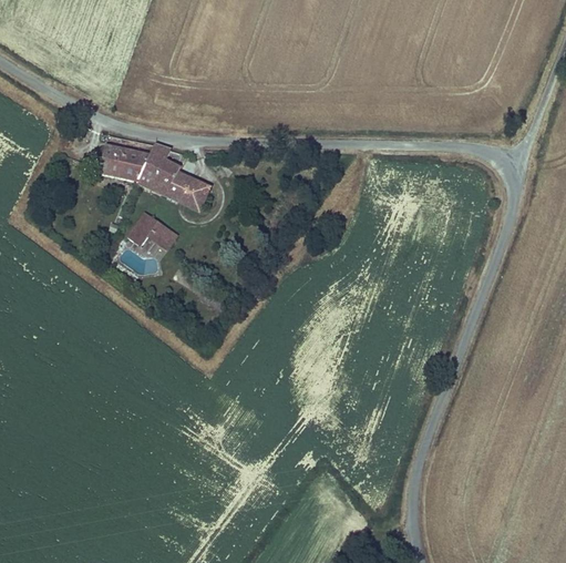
[(166,155),(171,144),(157,141),(153,149),(166,155)]
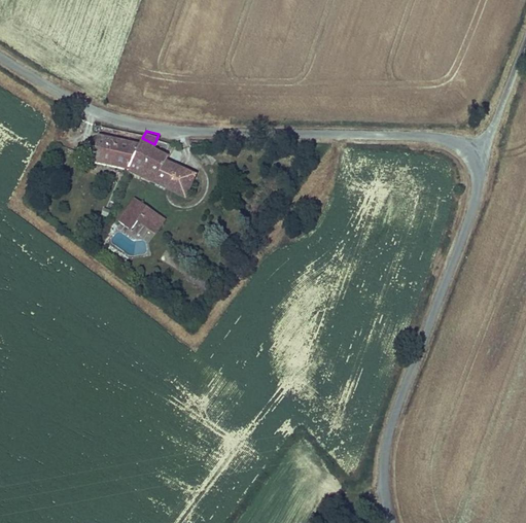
[(95,160),(130,166),(142,139),(99,132),(95,160)]
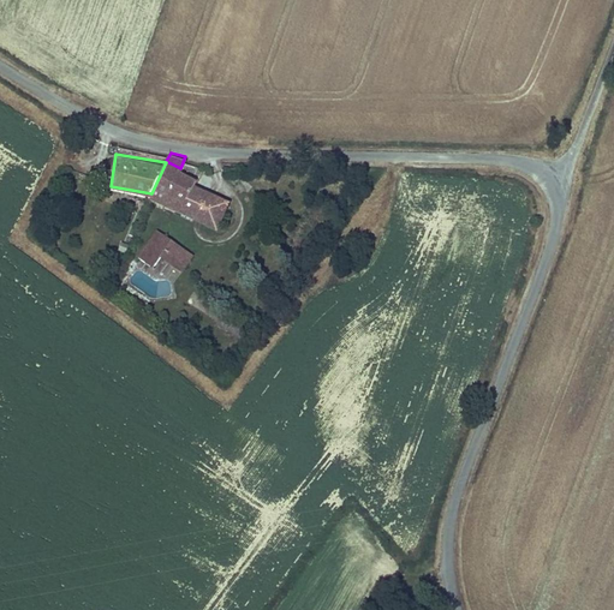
[(180,168),(166,161),(166,162),(151,193),(197,214),(207,186),(197,181),(200,177),(180,168)]
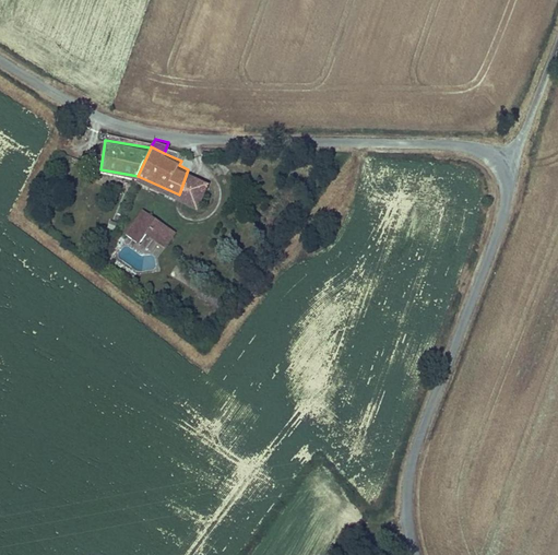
[(188,169),(179,195),(200,203),(210,179),(188,169)]
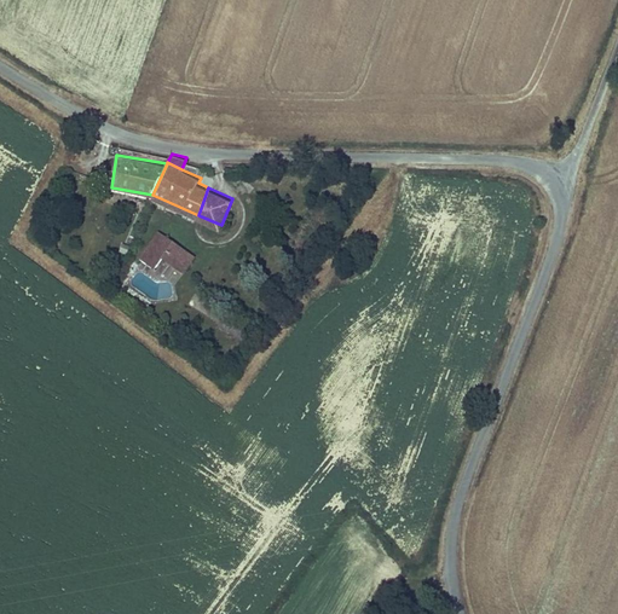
[(165,236),(155,229),(145,243),(155,249),(165,236)]
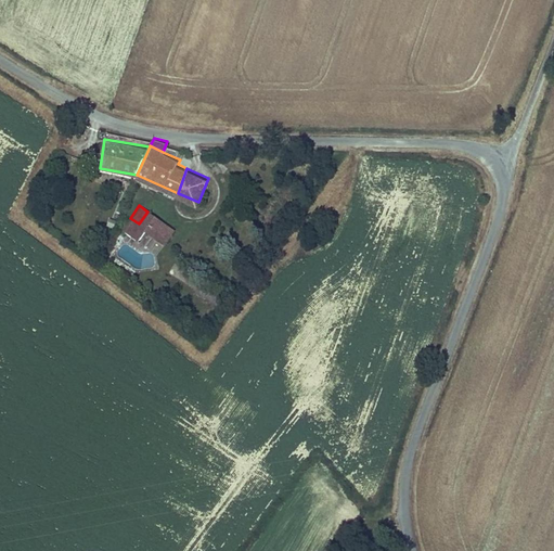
[(139,223),(130,218),(124,230),(138,239),(144,229),(152,233),(160,220),(147,212),(139,223)]
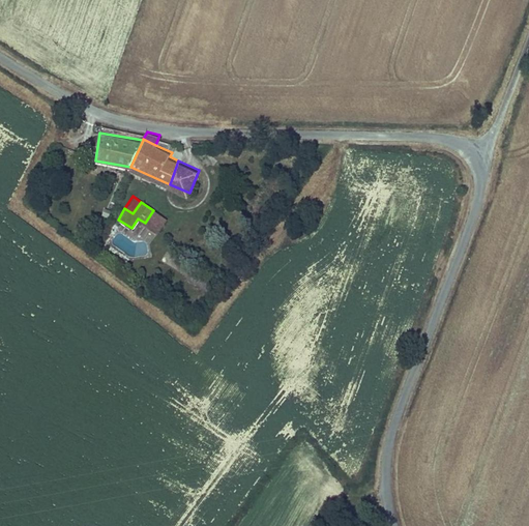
[(156,230),(165,217),(153,210),(145,223),(156,230)]
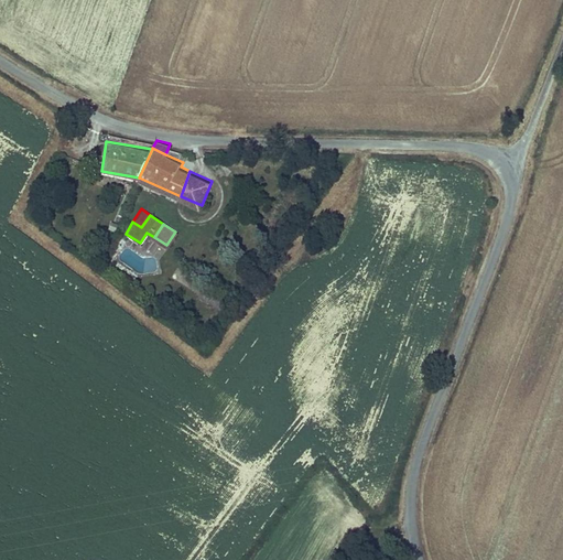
[(199,281),(202,277),(186,268),(181,278),(197,286),(199,281)]
